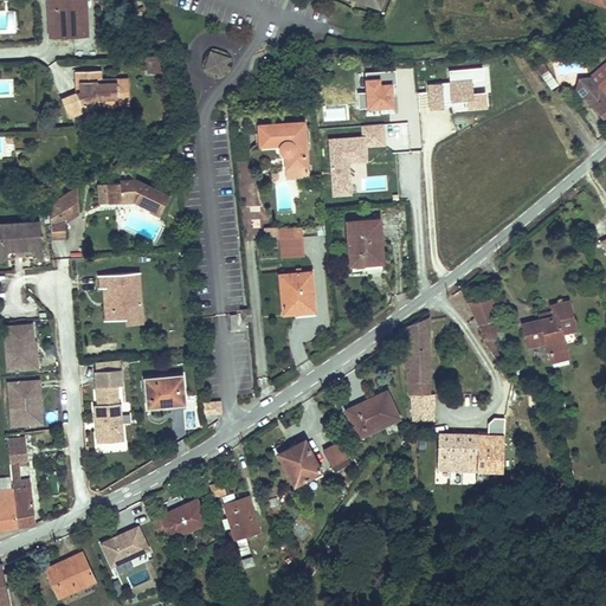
[(45,0),(46,39),(84,38),(84,18),(70,18),(69,0),(45,0)]
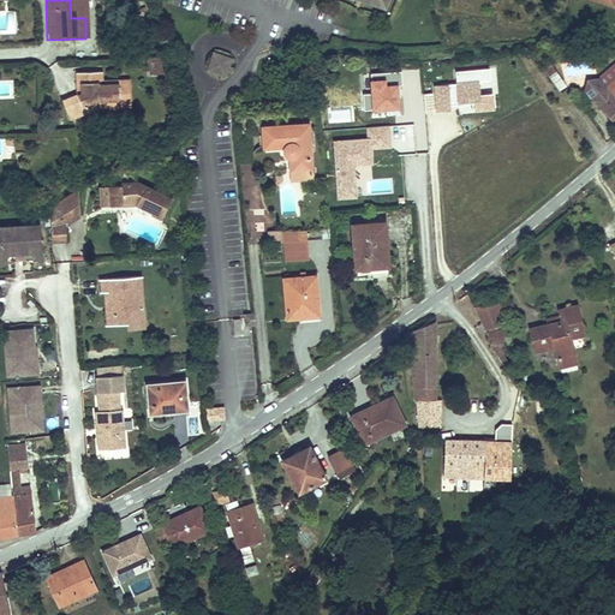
[(70,0),(71,18),(85,18),(84,0),(70,0)]
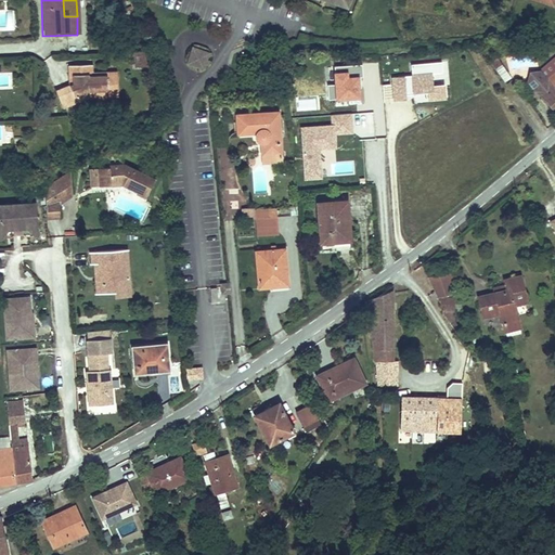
[(205,53),(190,48),(184,64),(199,69),(205,53)]
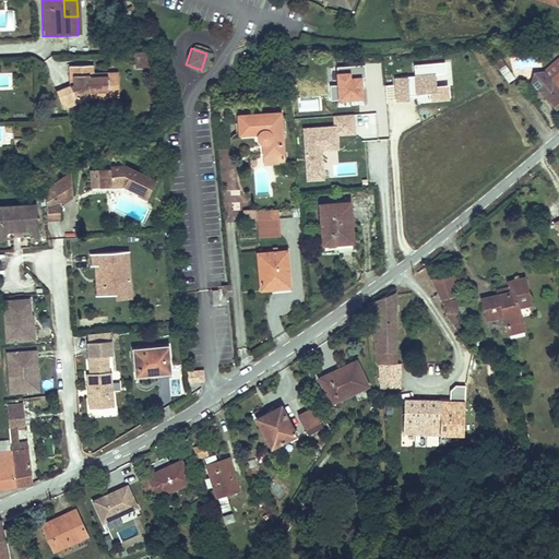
[(151,56),(138,57),(138,66),(151,64),(151,56)]
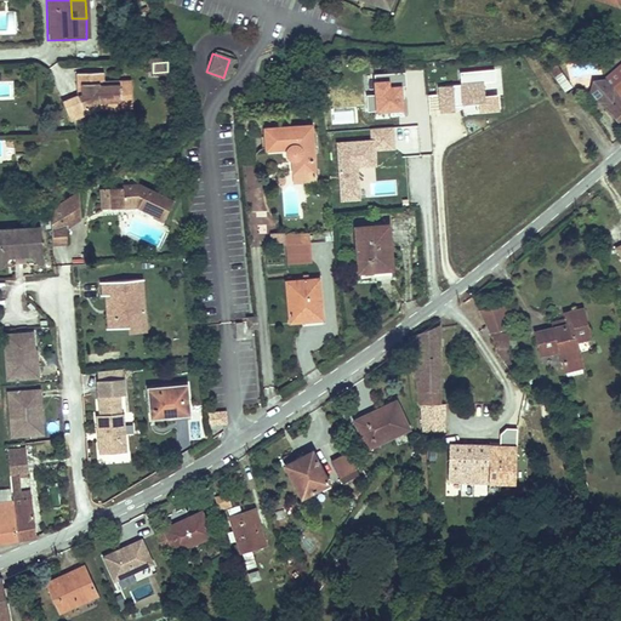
[(553,63),(546,68),(551,77),(559,72),(553,63)]
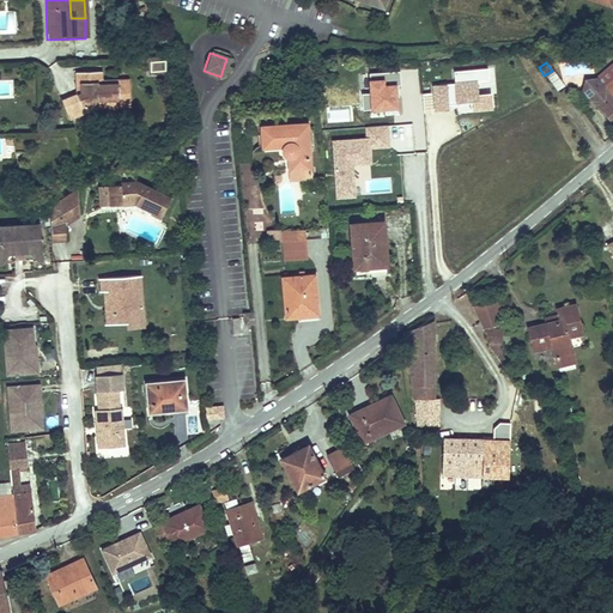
[(612,64),(612,65),(595,79),(584,79),(584,90),(612,122),(612,120),(612,64)]
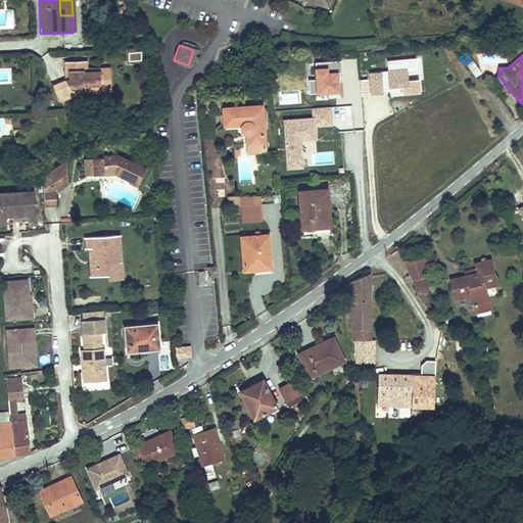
[(87,59),(69,60),(70,79),(65,81),(60,83),(66,98),(87,90),(105,89),(104,67),(88,68),(87,59)]
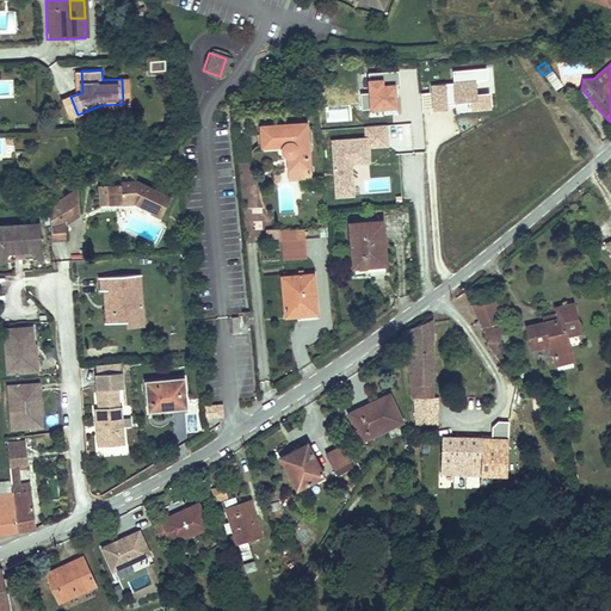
[(489,69),(454,72),(454,84),(446,84),(446,86),(432,87),(432,93),(421,94),(423,107),(433,107),(448,106),(448,104),(456,104),(456,113),(492,111),(489,69)]
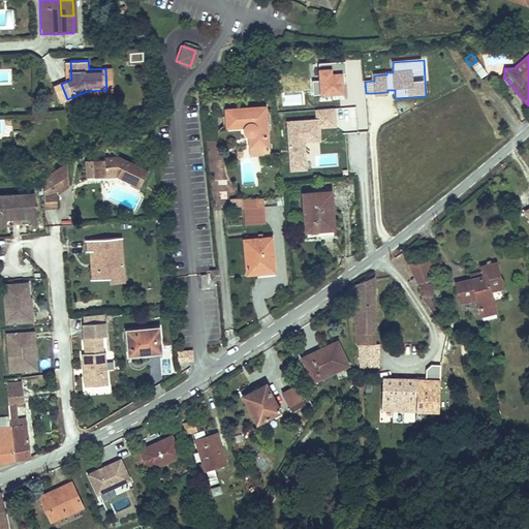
[(313,82),(314,95),(345,94),(344,63),(318,63),(319,82),(313,82)]
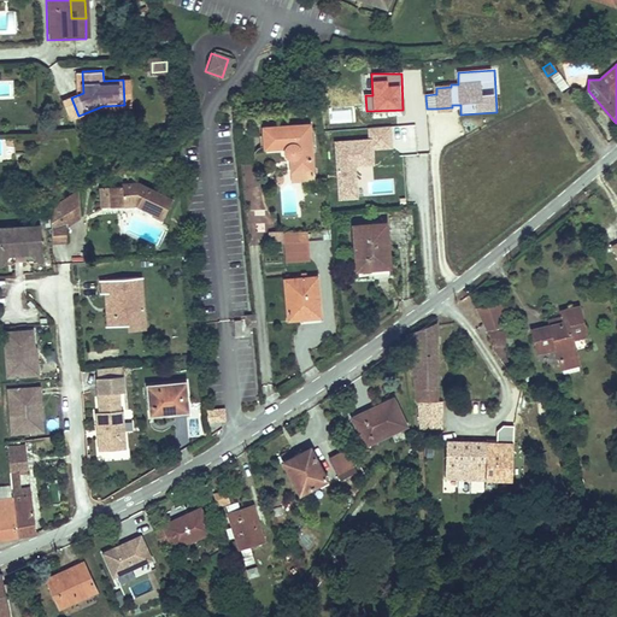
[(123,80),(124,105),(135,105),(134,80),(123,80)]
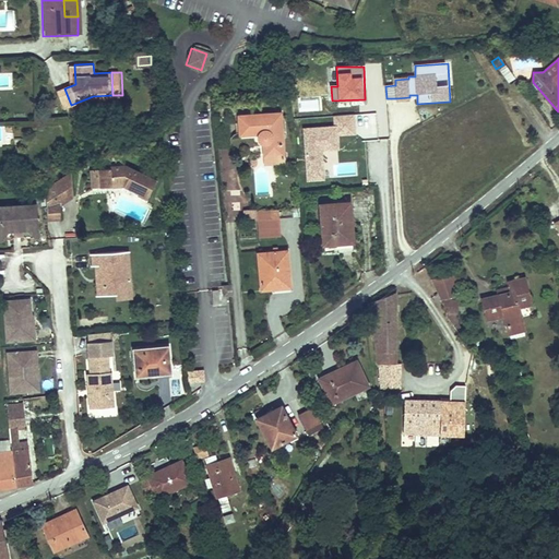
[(71,105),(64,88),(59,92),(66,107),(71,105)]
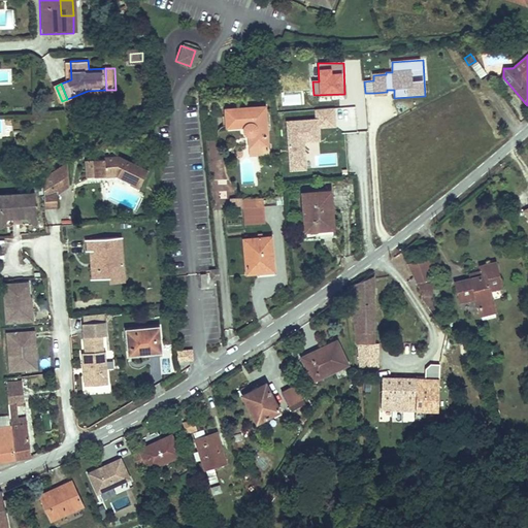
[(228,129),(248,128),(246,129),(246,130),(246,131),(246,132),(248,133),(249,134),(250,135),(253,136),(254,147),(271,145),(267,106),(227,110),(228,129)]
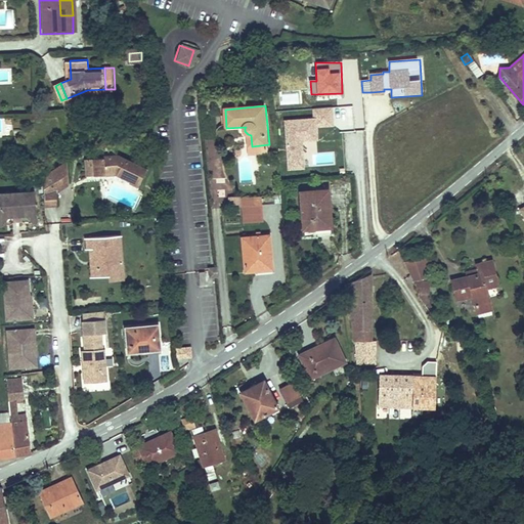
[(313,119),(284,121),(287,171),(305,170),(303,141),(317,140),(317,128),(334,127),(333,110),(312,111),(313,119)]
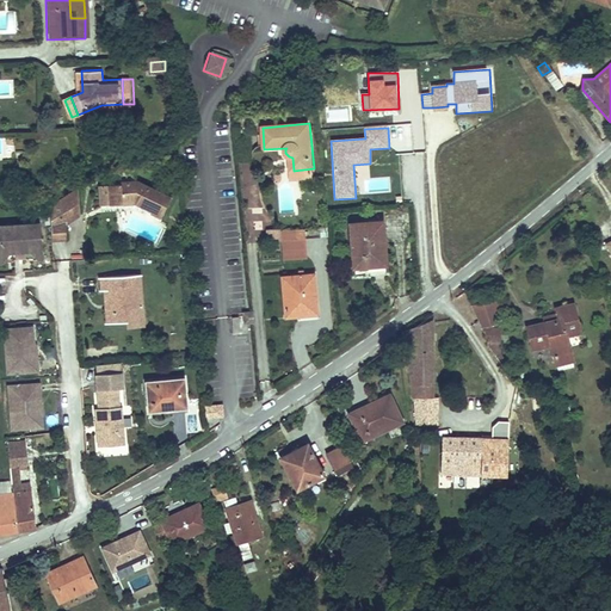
[(314,168),(294,171),(295,180),(314,178),(314,168)]
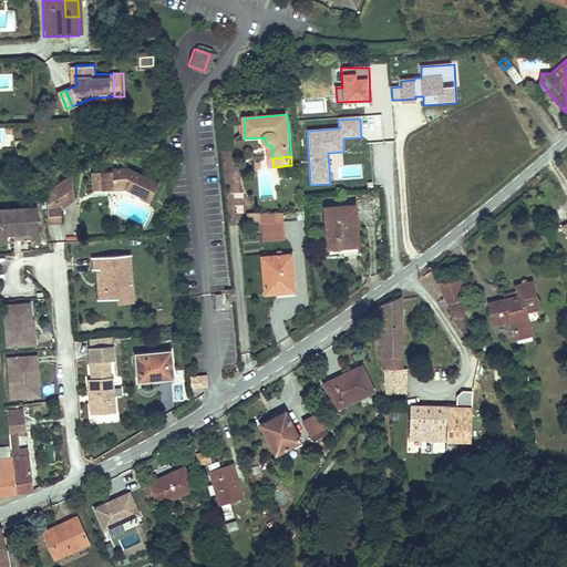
[(158,183),(127,168),(112,171),(111,173),(95,175),(98,187),(98,193),(124,189),(140,196),(138,200),(147,205),(158,183)]
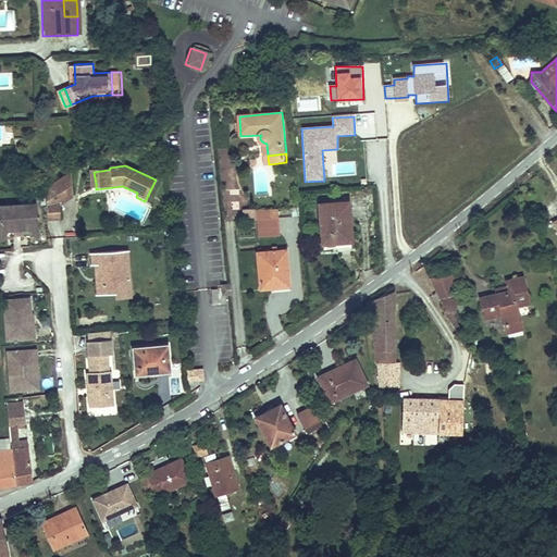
[(96,184),(94,172),(84,173),(86,186),(96,184)]
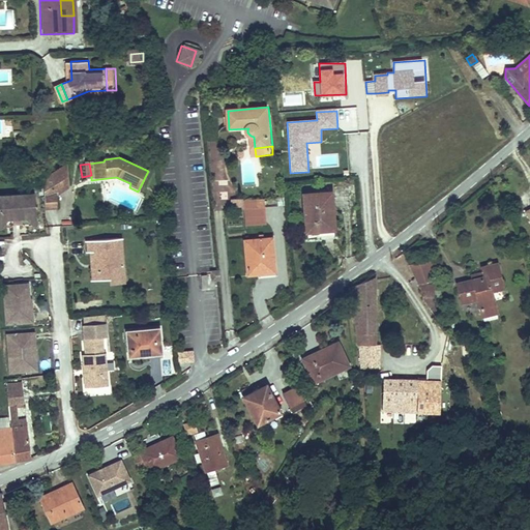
[(70,165),(43,181),(47,210),(59,208),(59,195),(71,188),(70,165)]
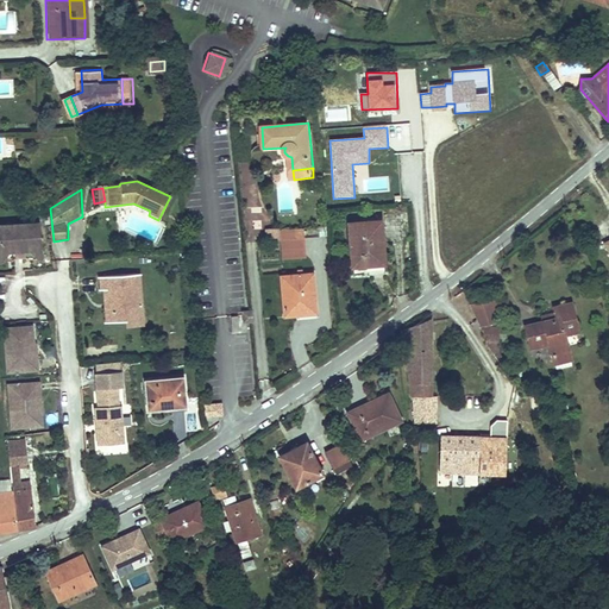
[(385,270),(383,224),(350,226),(352,271),(385,270)]
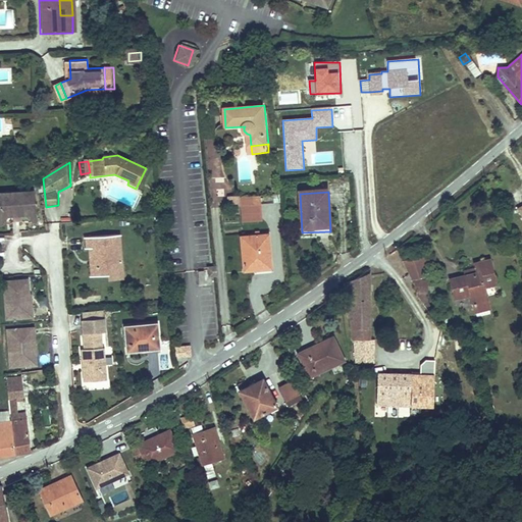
[(0,197),(3,219),(34,216),(31,194),(0,197)]
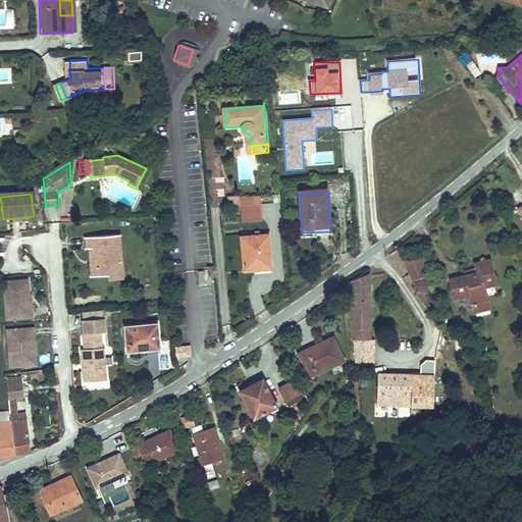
[(227,197),(227,205),(241,205),(241,197),(227,197)]
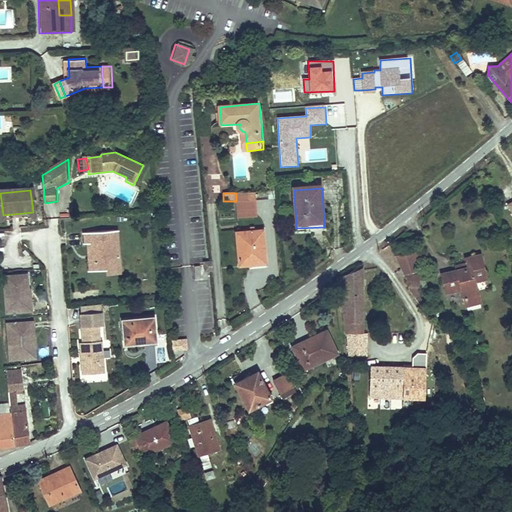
[(237,194),(237,218),(256,217),(255,194),(237,194)]
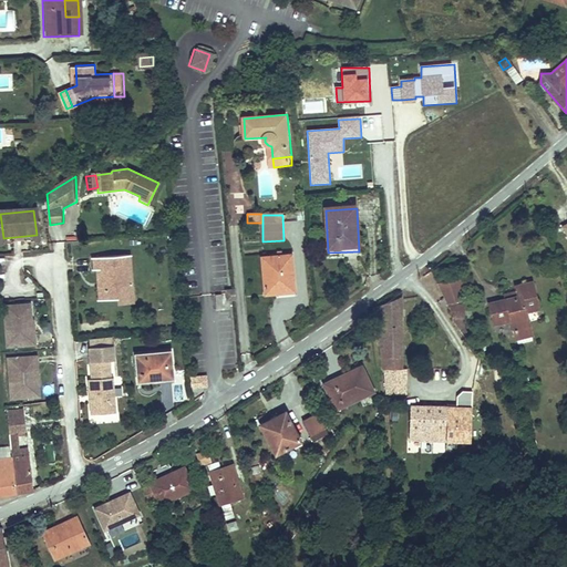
[(37,235),(3,238),(3,247),(14,246),(18,241),(17,239),(22,239),(22,241),(27,245),(37,244),(37,235)]
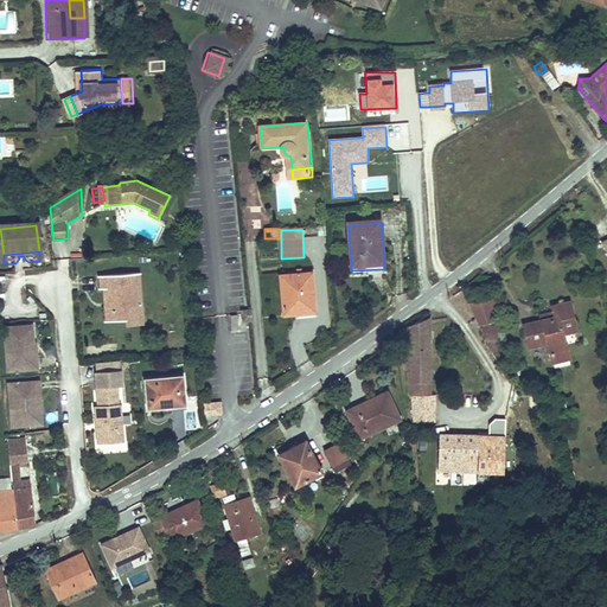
[(140,313),(135,274),(101,278),(103,304),(109,302),(112,324),(123,323),(123,314),(140,313)]
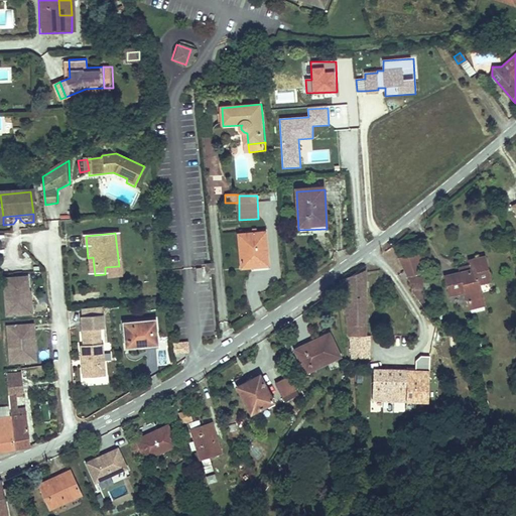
[(265,233),(239,234),(242,268),(253,267),(253,262),(267,261),(265,233)]
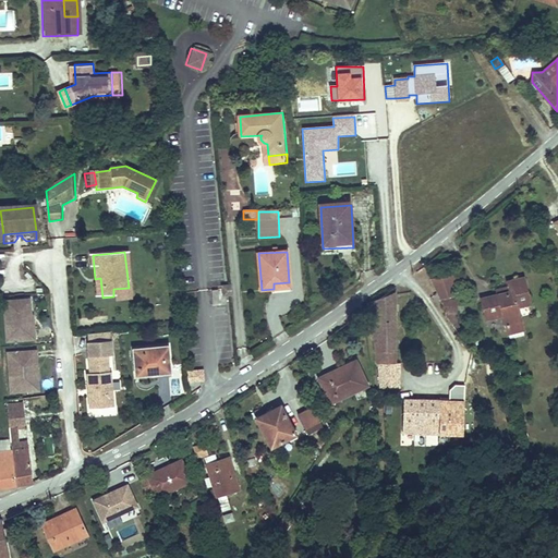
[(452,278),(432,280),(441,301),(459,298),(452,278)]
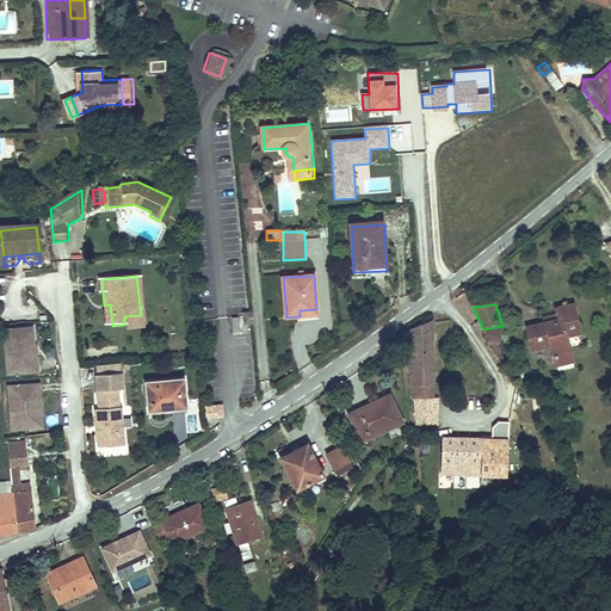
[(578,335),(568,306),(553,310),(555,318),(557,325),(543,328),(541,329),(542,335),(525,341),(530,355),(547,350),(551,363),(569,357),(563,339),(578,335)]
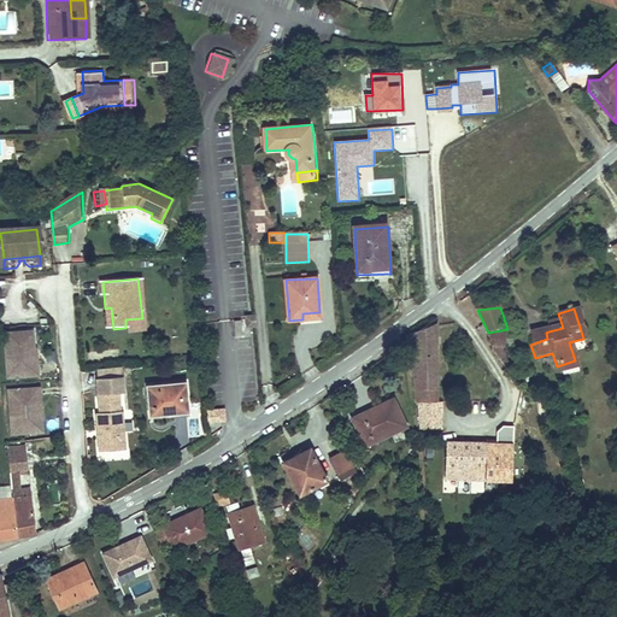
[(256,316),(244,317),(245,328),(257,327),(256,316)]
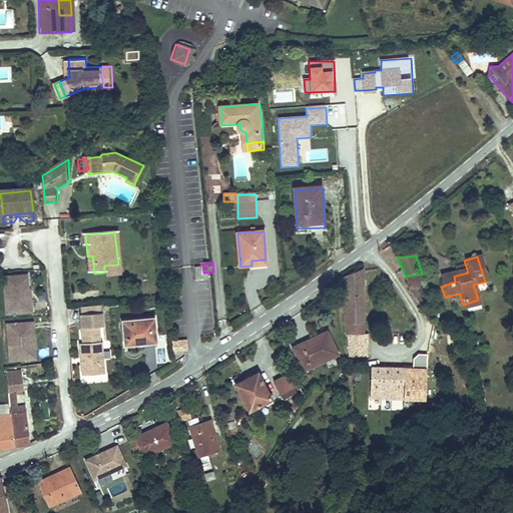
[(119,277),(118,265),(104,266),(104,273),(105,278),(119,277)]
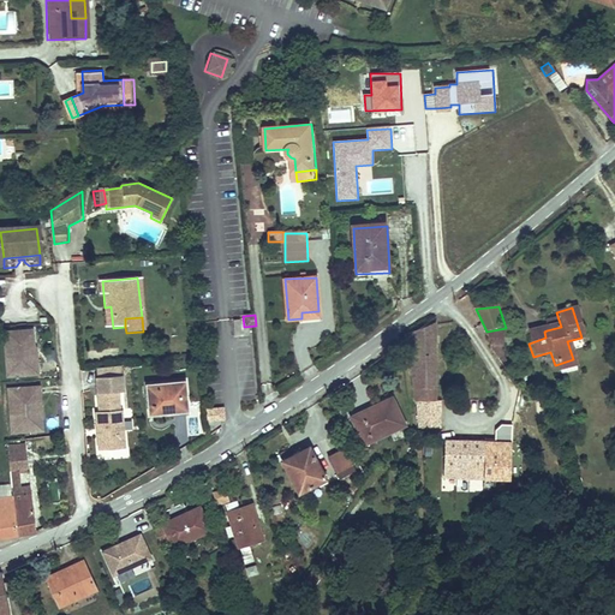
[(561,327),(559,320),(545,326),(547,330),(561,327)]
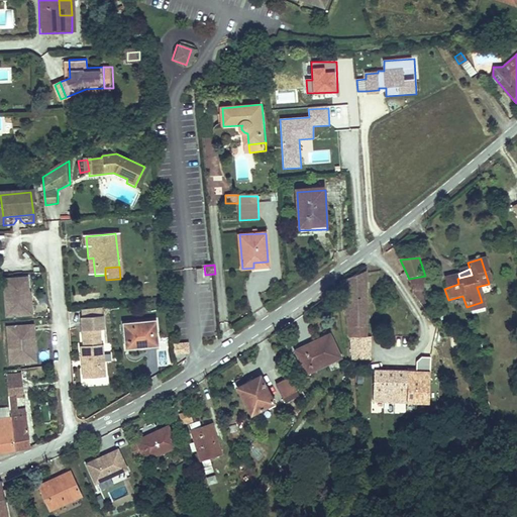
[(25,273),(9,274),(10,280),(1,281),(3,311),(29,310),(28,291),(26,291),(25,273)]
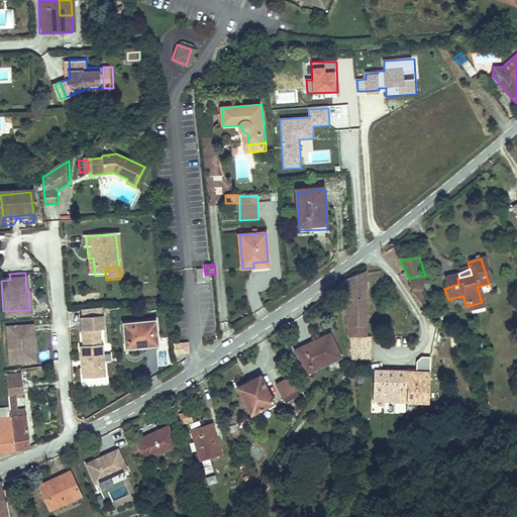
[(348,314),(349,338),(351,338),(369,339),(368,273),(345,281),(346,314),(348,314)]
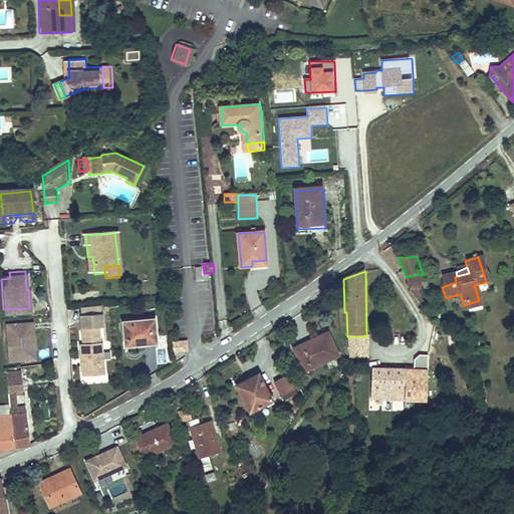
[(455,277),(441,282),(442,287),(456,282),(455,277)]
